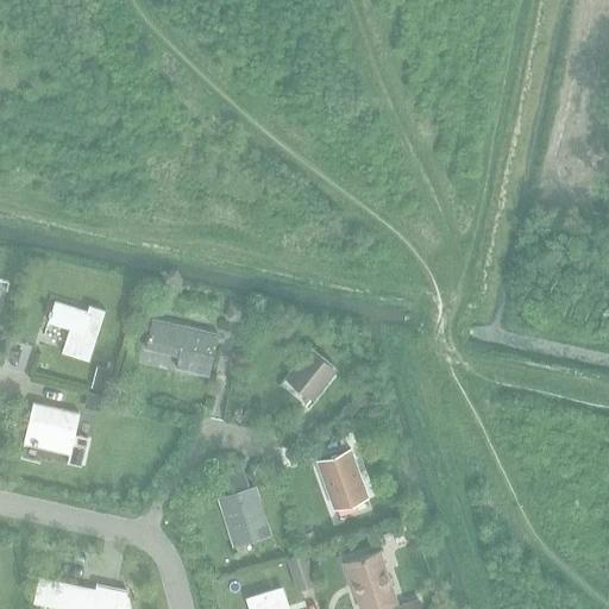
[(87,311),(54,301),(48,321),(69,327),(61,352),(88,360),(104,311),(88,306),(87,311)]
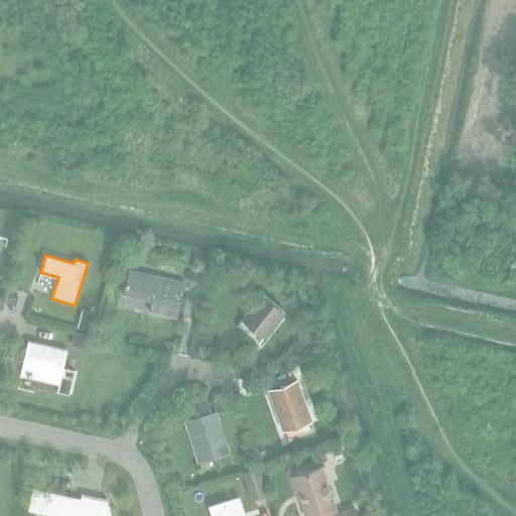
[(210,259),(198,256),(195,268),(207,270),(210,259)]
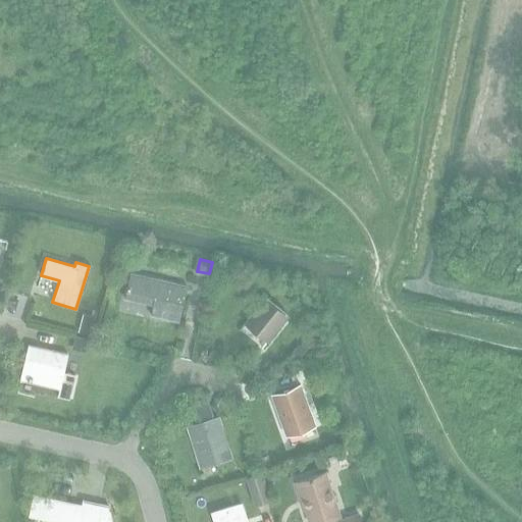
[(180,321),(188,288),(129,274),(124,298),(128,299),(131,293),(155,298),(151,315),(180,321)]
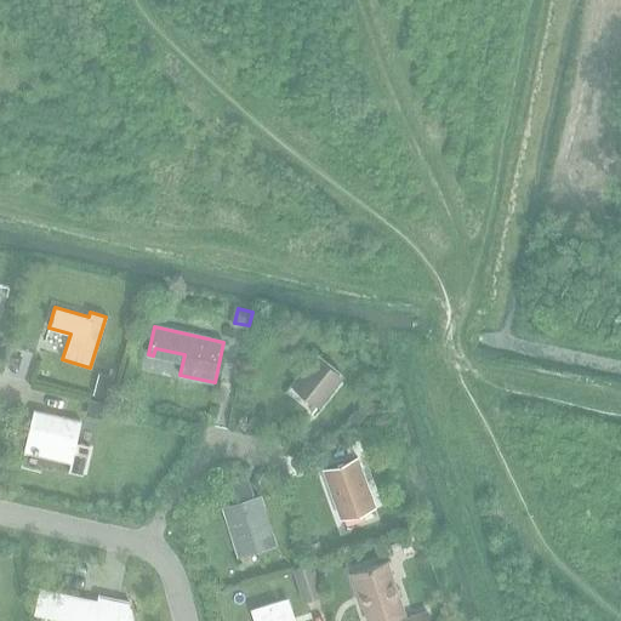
[(343,376),(315,354),(291,385),(318,406),(343,376)]
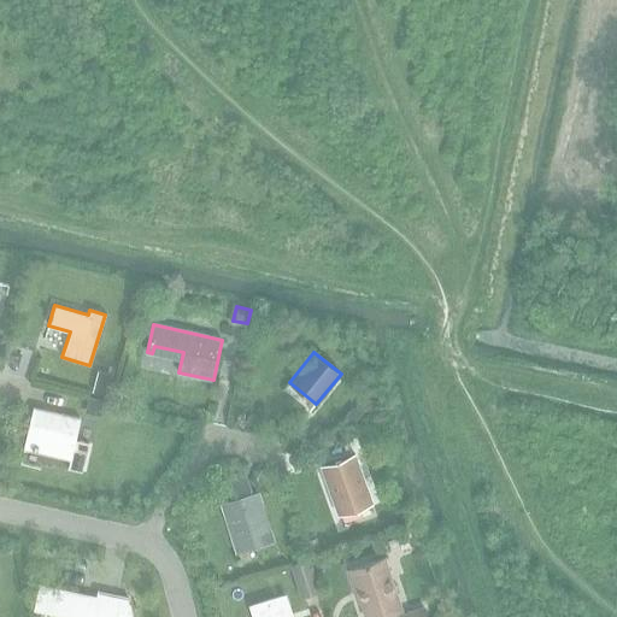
[(81,421),(34,410),(24,450),(71,459),(69,469),(83,472),(89,445),(76,441),(81,421)]
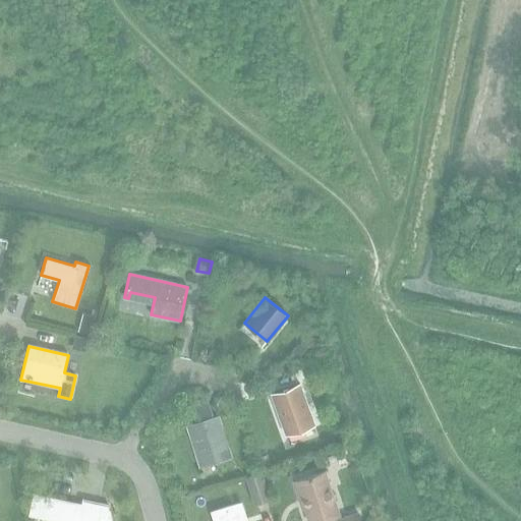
[(287,437),(315,426),(300,384),(272,394),(287,437)]
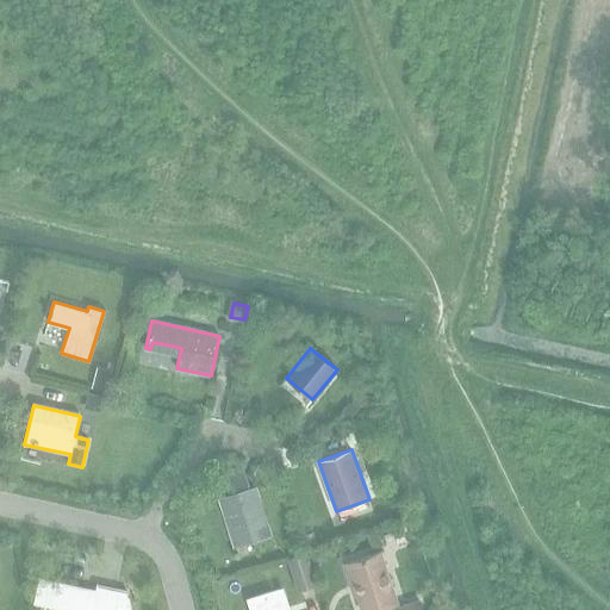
[(237,495),(221,500),(236,547),(271,536),(255,489),(249,491),(247,483),(235,487),(237,495)]
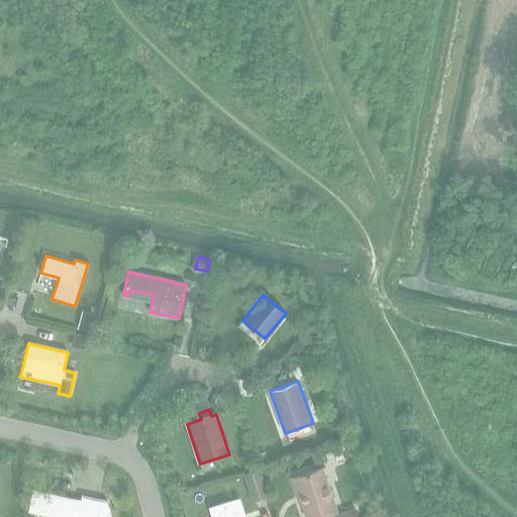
[(321,467),(290,477),(299,505),(302,504),(306,516),(319,516),(336,511),(321,467)]
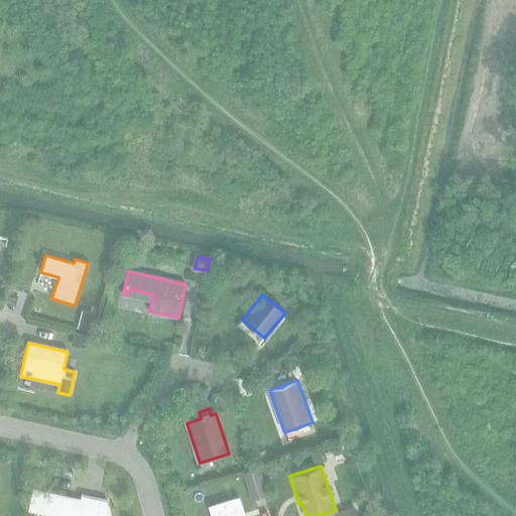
[(259,470),(244,474),(252,501),(267,496),(259,470)]
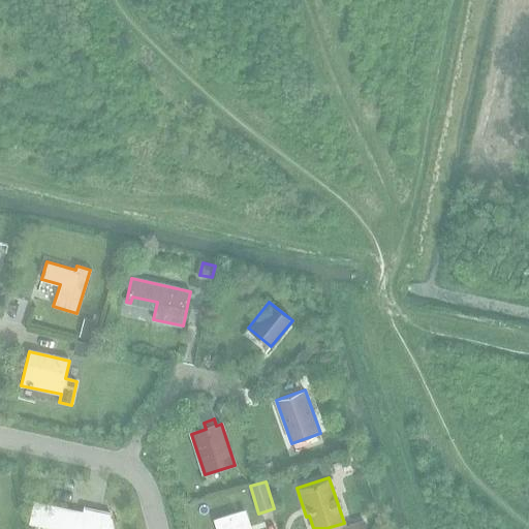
[(70,528),(113,528),(111,519),(109,519),(110,514),(100,511),(99,516),(33,501),(29,520),(70,528)]
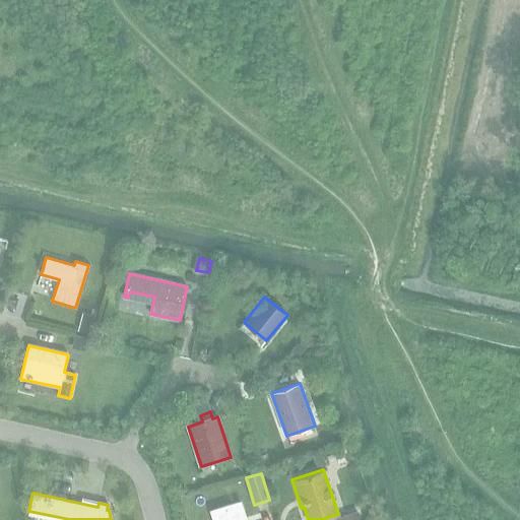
[(214,519),(245,519),(241,504),(212,512),(214,519)]
